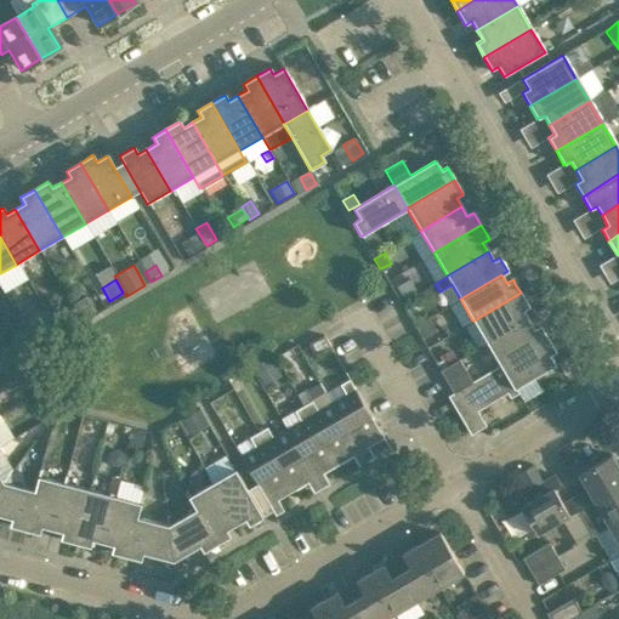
[(396,288),(403,301),(415,294),(409,280),(396,288)]
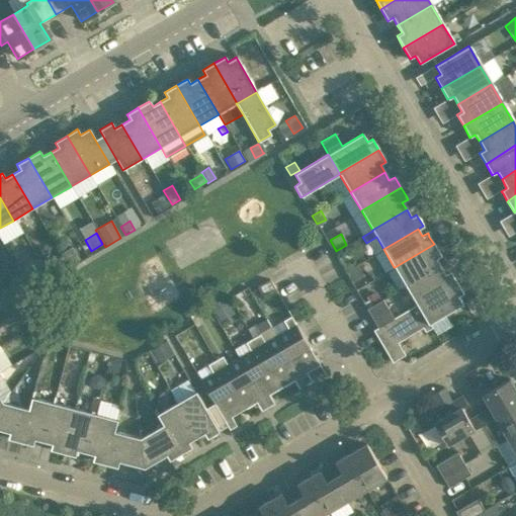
[(435,259),(440,256),(434,244),(395,267),(406,286),(440,266),(435,259)]
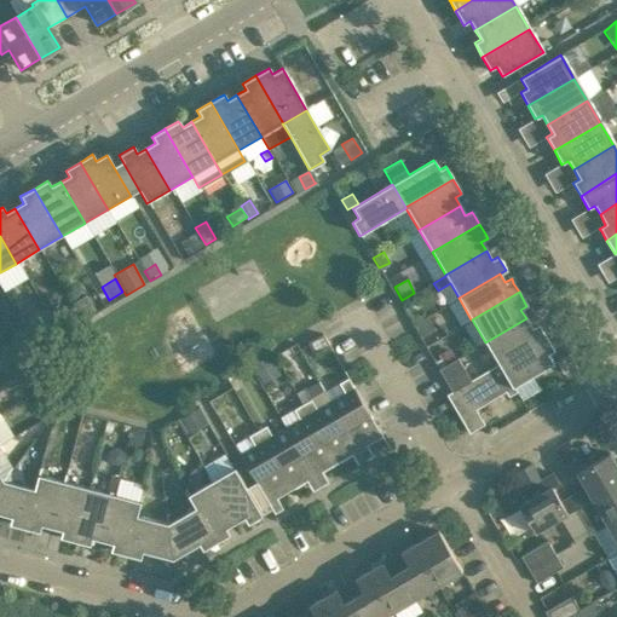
[(81,319),(94,312),(86,295),(71,304),(81,319)]
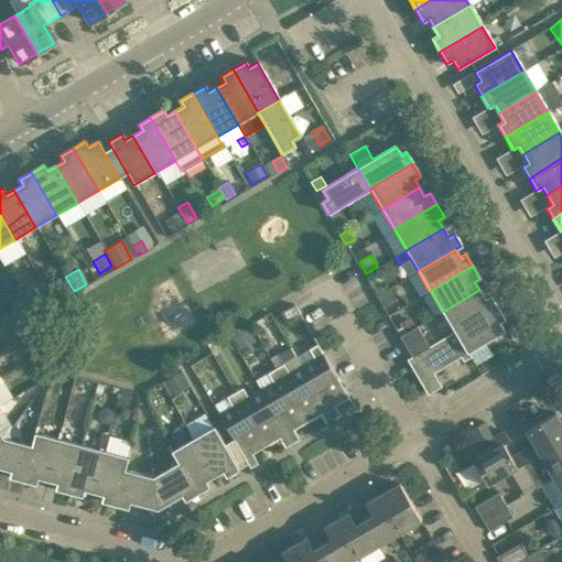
[(45,292),(52,304),(52,305),(74,294),(66,280),(44,292),(45,292)]
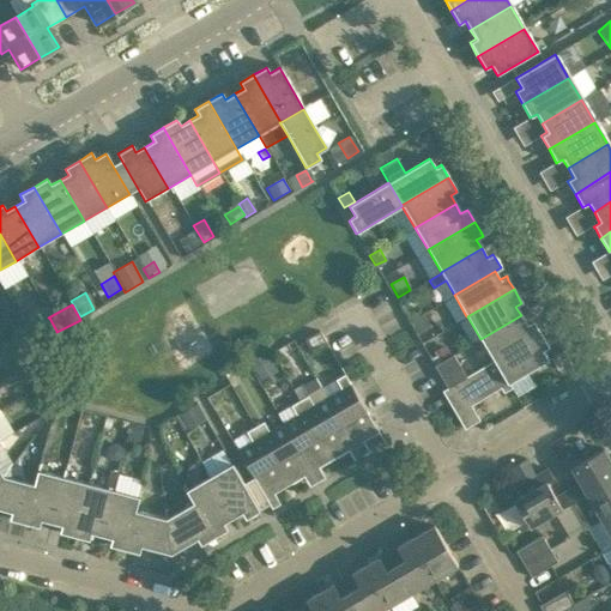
[(44,338),(56,331),(49,318),(46,313),(25,325),(36,344),(44,338)]
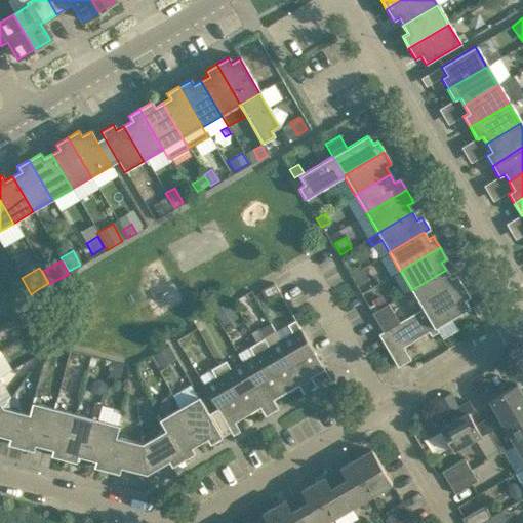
[(361,270),(350,277),(355,286),(366,279),(361,270)]
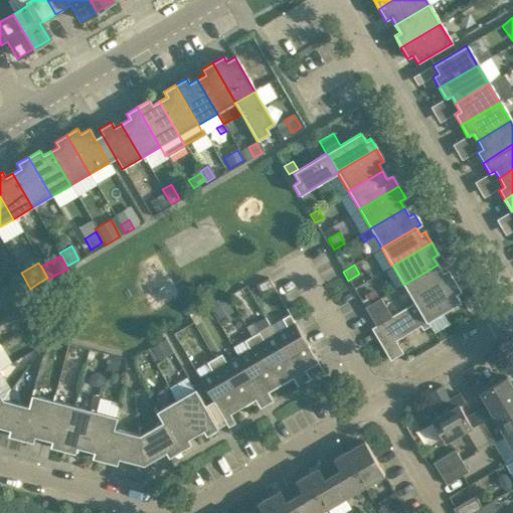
[(447,270),(442,273),(438,265),(403,285),(413,303),(414,304),(454,281),(447,270)]
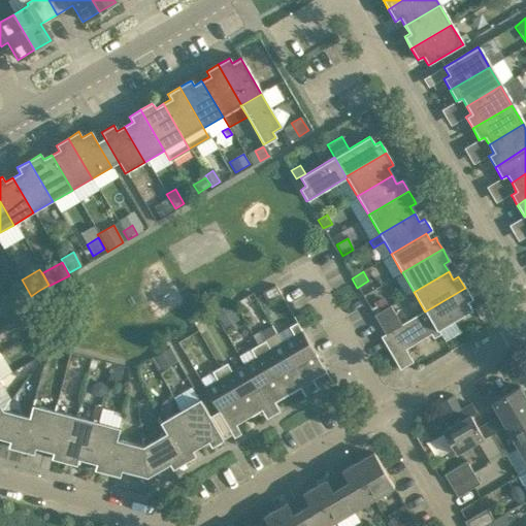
[(266,302),(280,295),(273,286),(261,293),(266,302)]
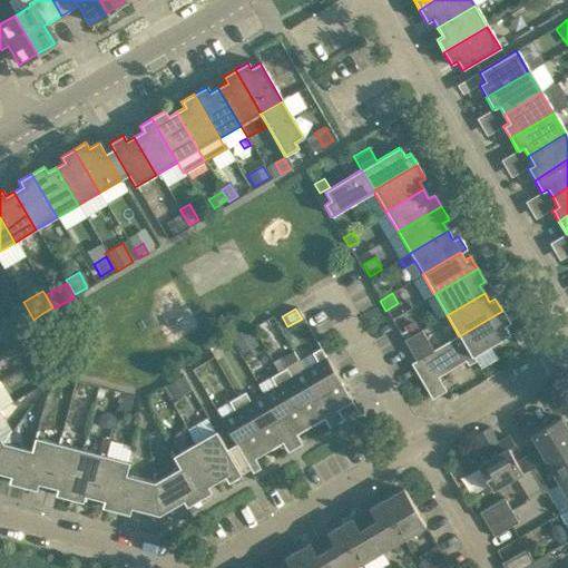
[(459,336),(468,352),(471,358),(509,335),(503,326),(509,323),(507,320),(502,311),(459,336)]
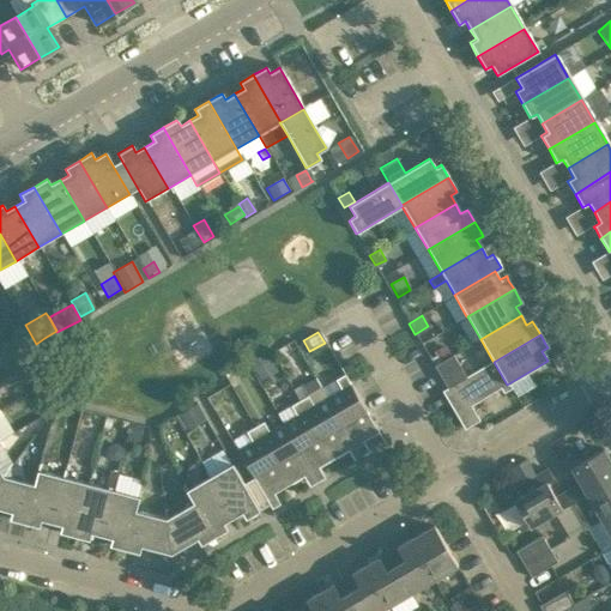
[(443,348),(434,352),(436,356),(439,361),(448,356),(443,348)]
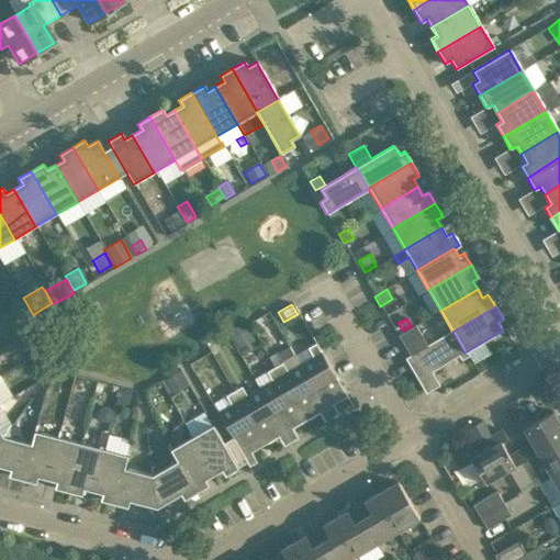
[(237,349),(253,342),(244,324),(227,333),(237,349)]
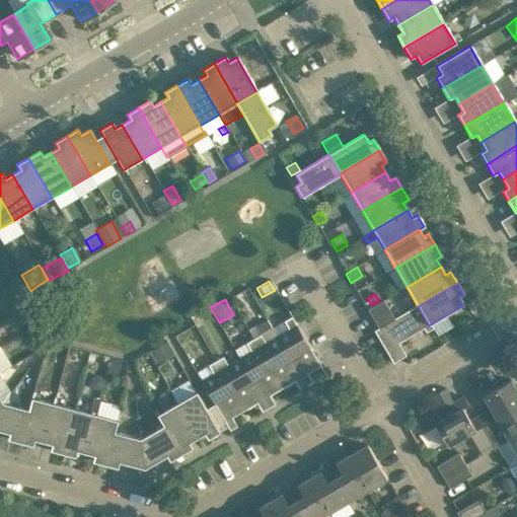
[(393,319),(382,302),(367,311),(377,329),(393,319)]
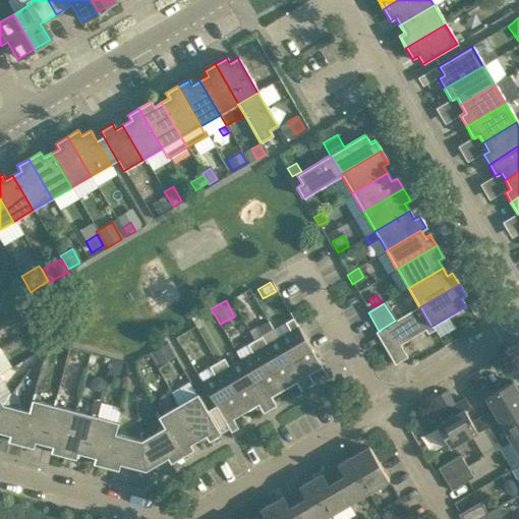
[(20,323),(33,315),(27,306),(27,307),(15,313),(20,323)]
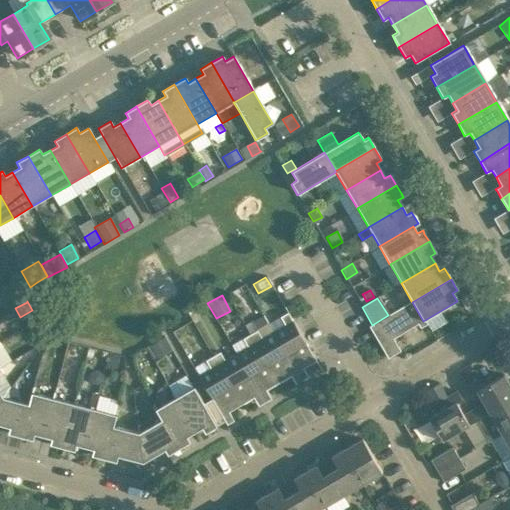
[(388,315),(372,325),(368,327),(387,359),(399,352),(392,339),(417,325),(414,319),(420,316),(412,302),(411,301),(388,315)]
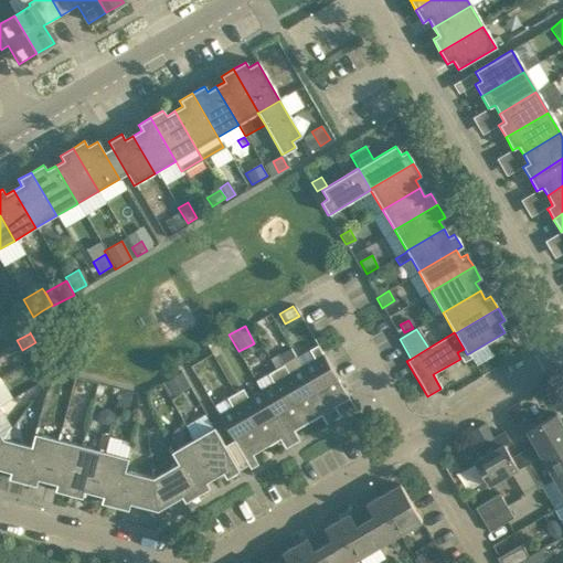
[(314,360),(300,367),(330,417),(337,413),(333,407),(348,400),(317,346),(308,351),(314,360)]
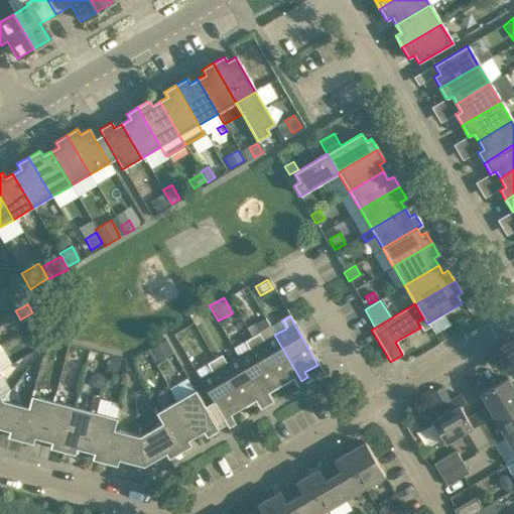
[(47,337),(44,332),(33,339),(38,348),(47,337)]
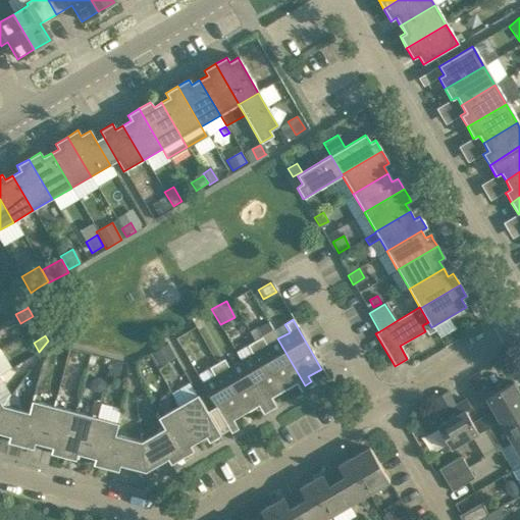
[(299,390),(305,385),(277,339),(266,346),(262,338),(254,343),(282,392),(296,384),(299,390)]
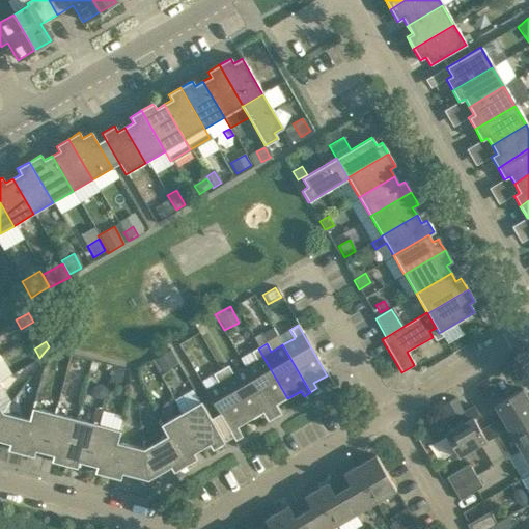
[(287,398),(258,349),(250,353),(255,361),(244,367),(272,415),(278,411),(275,406),(287,398)]
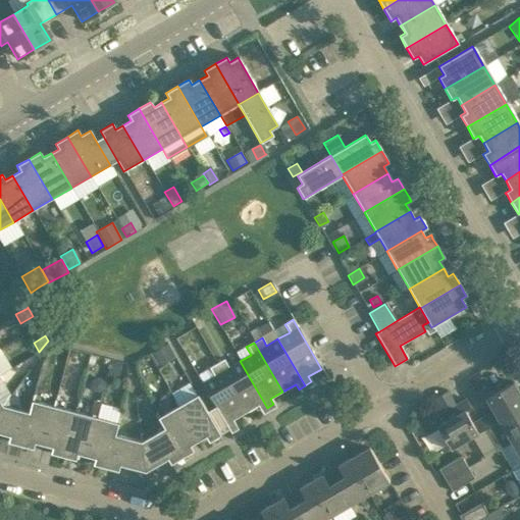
[(166,346),(151,354),(158,367),(173,359),(166,346)]
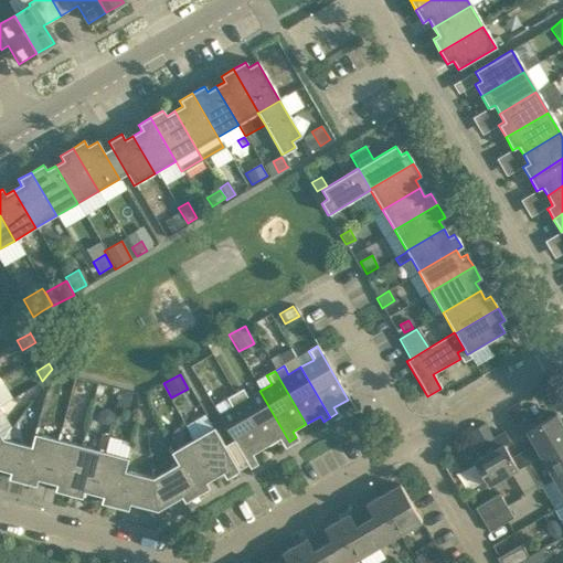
[(128,407),(131,393),(120,390),(117,404),(128,407)]
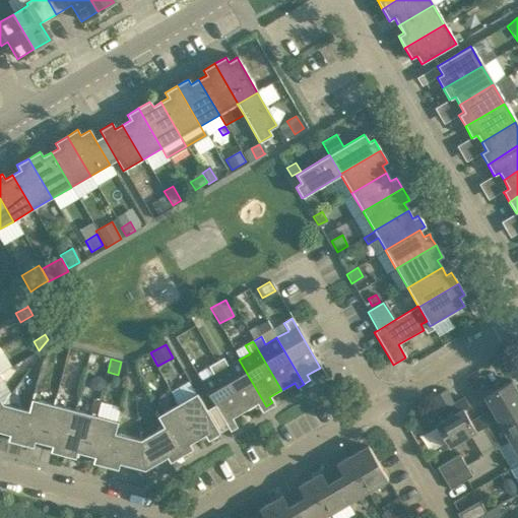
[(259,409),(266,406),(239,360),(228,367),(222,359),(215,363),(244,412),(256,404),(259,409)]
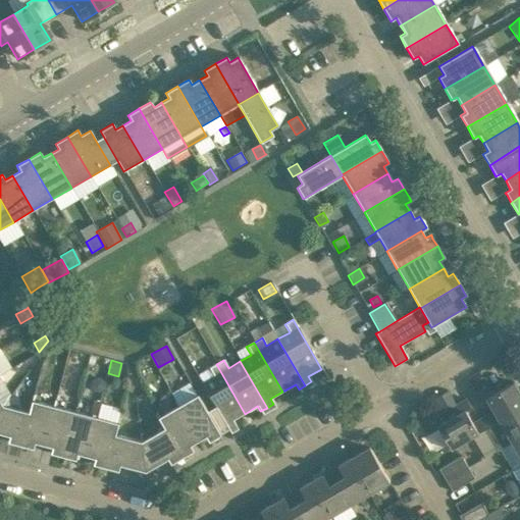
[(232,421),(245,414),(216,364),(208,369),(197,375),(202,384),(219,412),(229,429),(236,426),(232,421)]
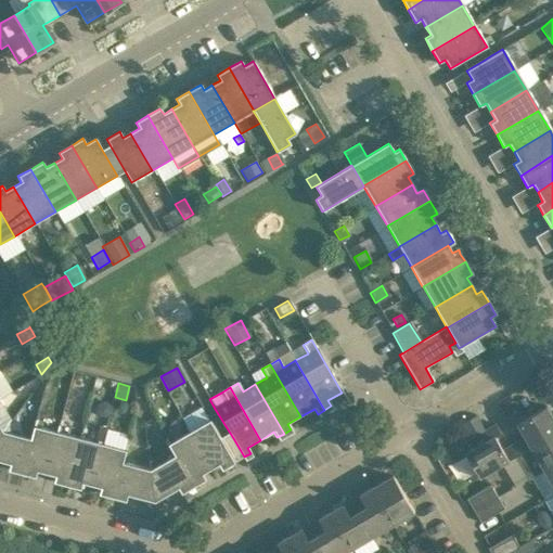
[(509,399),(500,403),(504,412),(513,408),(509,399)]
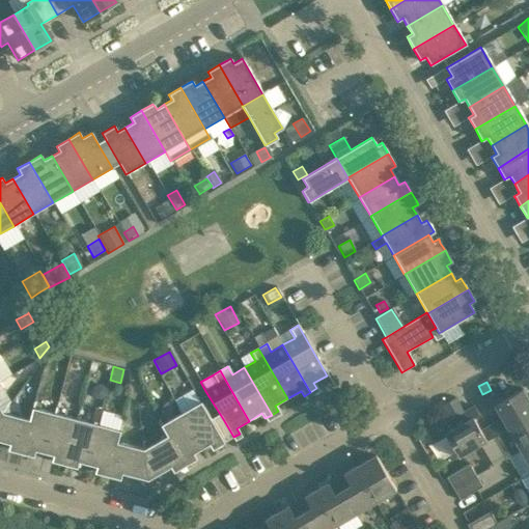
[(91,393),(93,398),(99,399),(104,396),(105,391),(103,387),(98,385),(92,388),(91,393)]
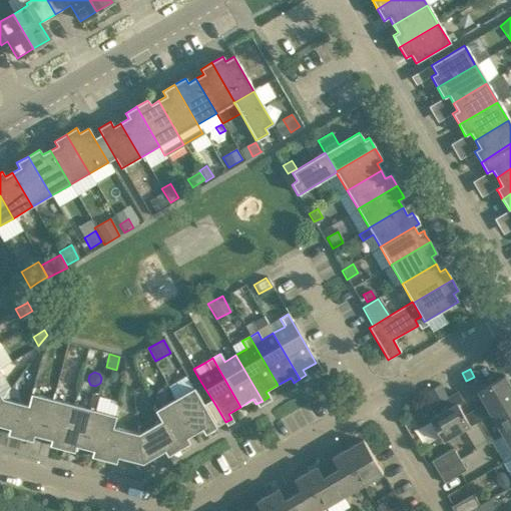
[(0,401),(2,399),(9,388),(0,374),(0,401)]
